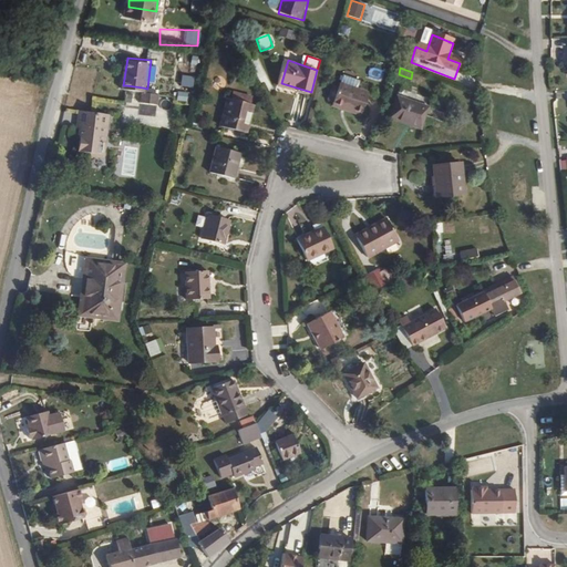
[(344,83),(361,89),(363,81),(347,74),(344,83)]
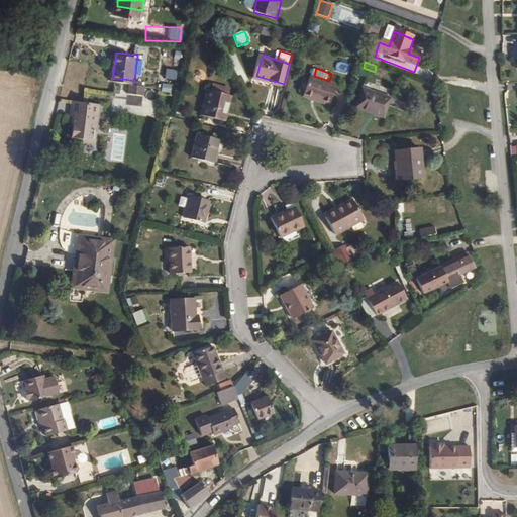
[(175,81),(176,70),(163,69),(162,80),(175,81)]
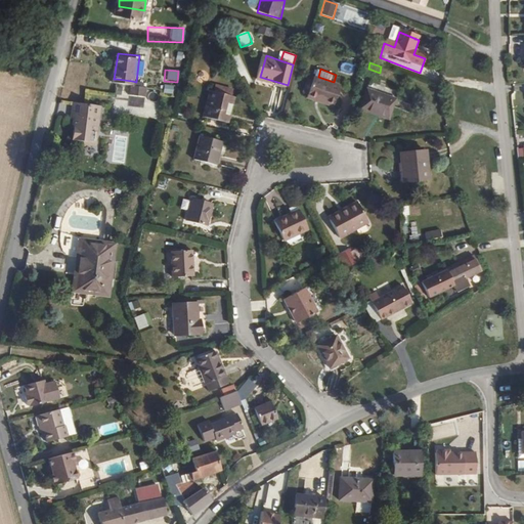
[(317,77),(316,80),(311,94),(311,97),(337,105),(344,85),(334,82),(318,77),(317,77)]
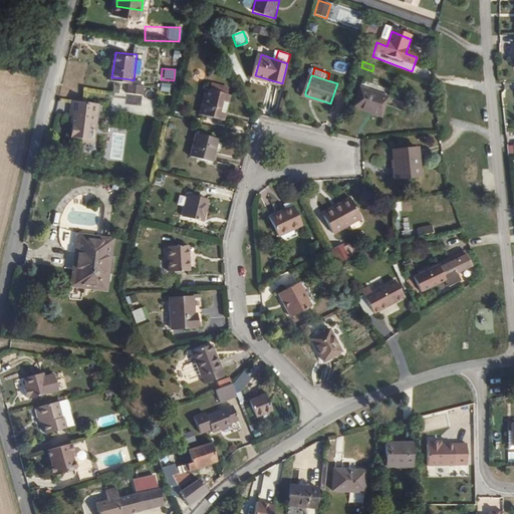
[(305,92),(310,78),(305,76),(300,90),(305,92)]
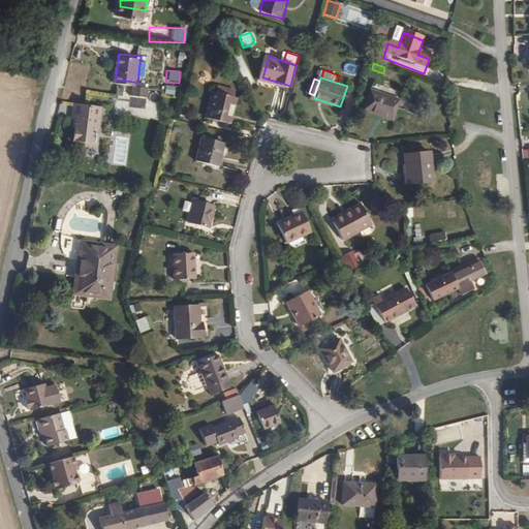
[(163,94),(174,95),(174,86),(164,86),(163,94)]
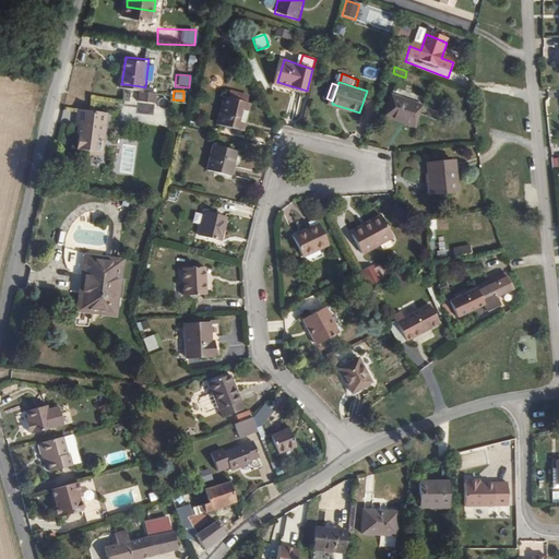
[(244,130),(252,102),(232,96),(223,123),(244,130)]
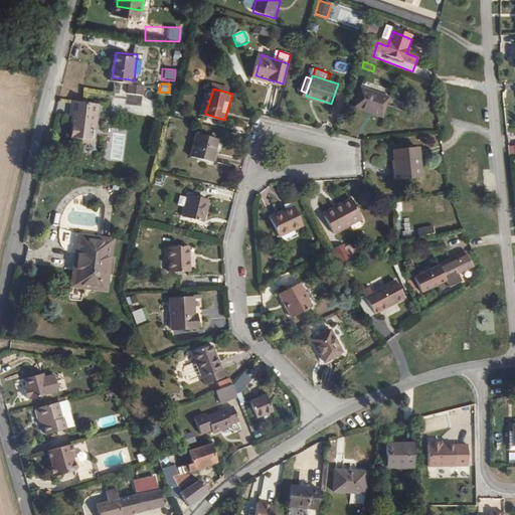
[(384,120),(391,99),(363,90),(355,111),(384,120)]
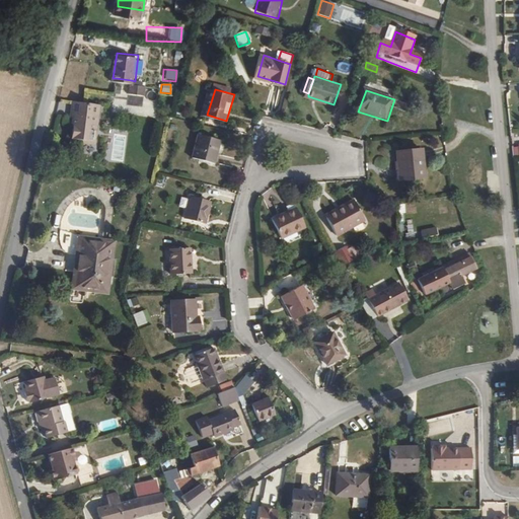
[(76,115),(74,126),(73,135),(85,138),(85,142),(96,144),(99,130),(103,104),(83,99),(83,98),(75,97),(74,99),(72,115),(76,115)]
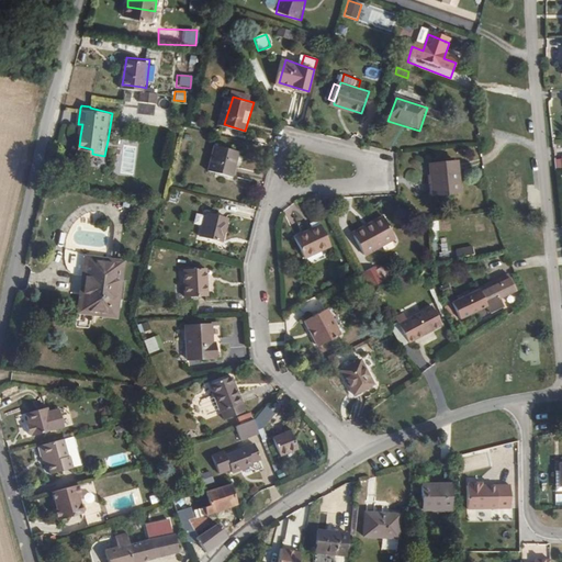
[(234,177),(240,152),(218,145),(211,170),(234,177)]
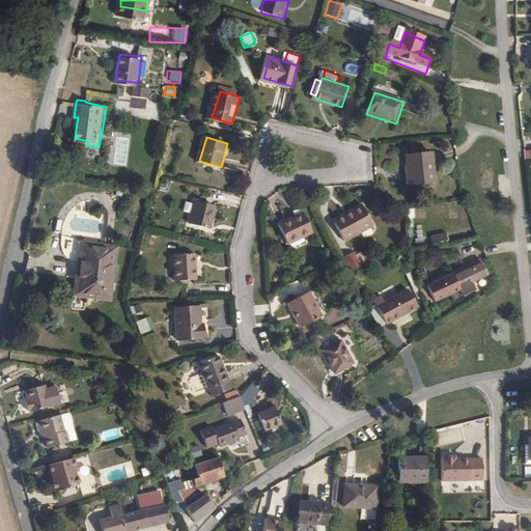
[(432,189),(431,160),(410,161),(412,190),(432,189)]
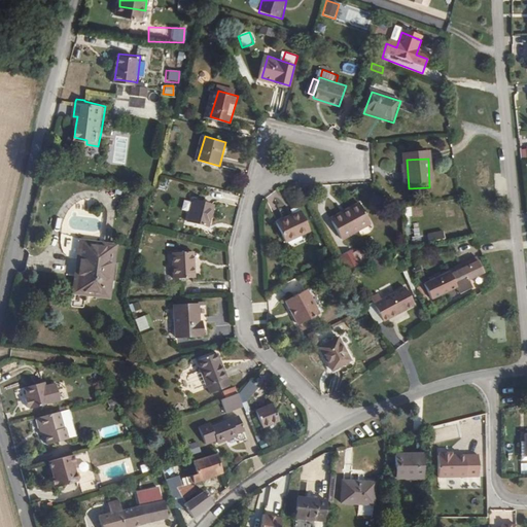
[(209,226),(215,203),(197,198),(190,221),(209,226)]
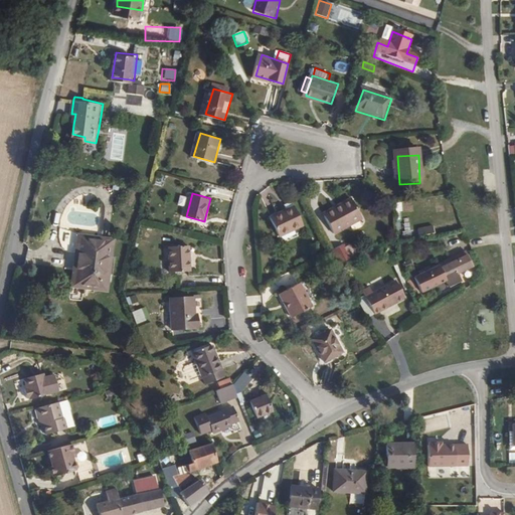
[(365,218),(354,198),(326,213),(337,233),(365,218)]
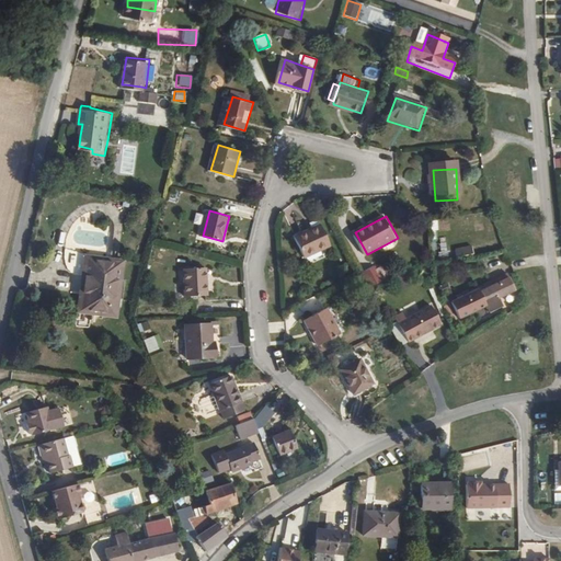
[(331,244),(322,228),(299,240),(308,256),(331,244)]
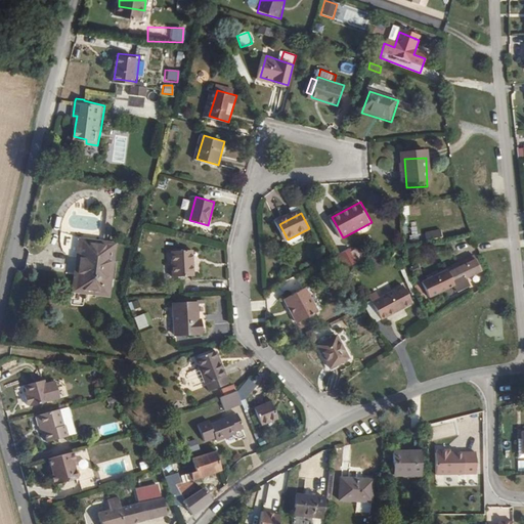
[(424,233),(426,243),(442,237),(440,229),(424,233)]
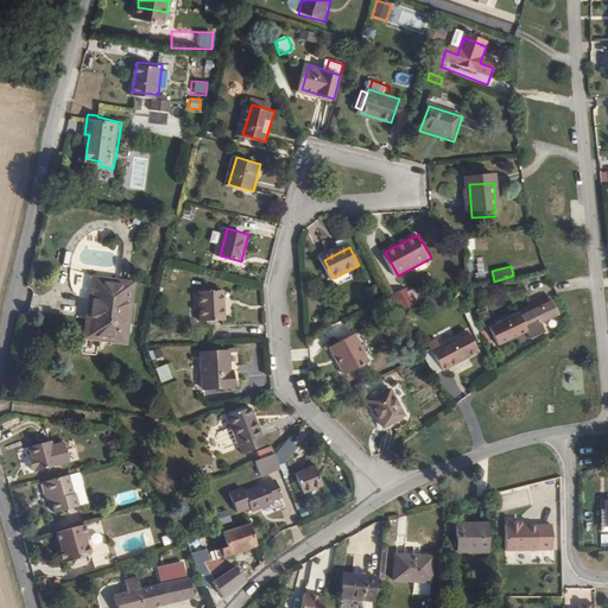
[(127,344),(135,283),(93,277),(83,339),(127,344)]
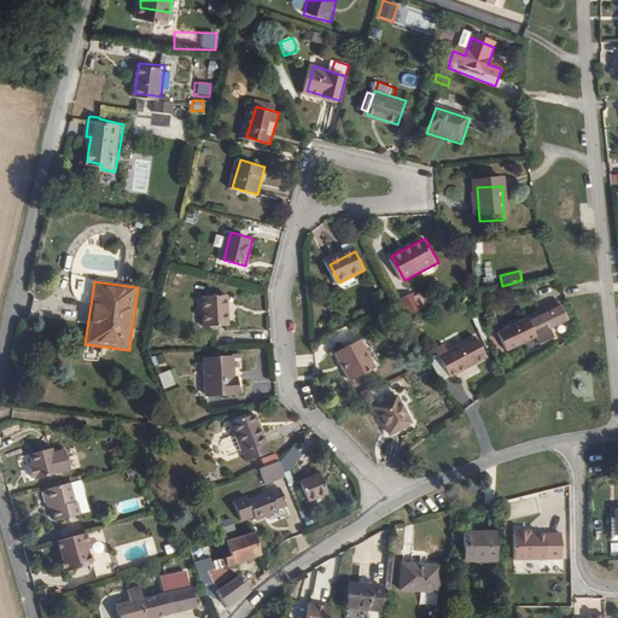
[(232,328),(232,297),(207,297),(207,328),(232,328)]
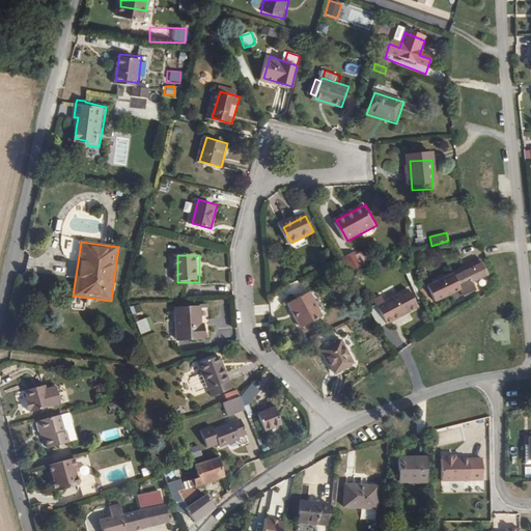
[(484,264),(473,269),(474,274),(463,279),(456,280),(455,277),(428,286),(434,302),(462,292),(464,300),(477,296),(474,285),(490,280),(484,264)]
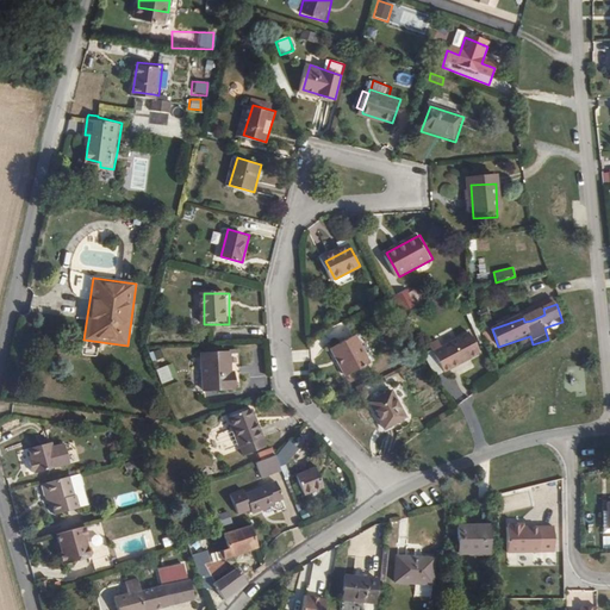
[(545,315),(543,309),(529,315),(531,321),(545,315)]
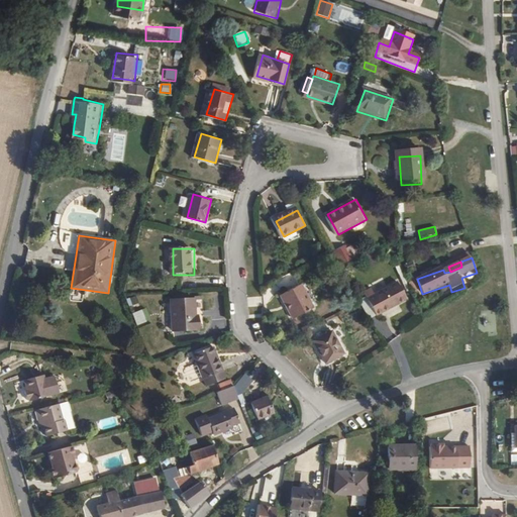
[(280,291),(297,285),(294,276),(277,282),(280,291)]
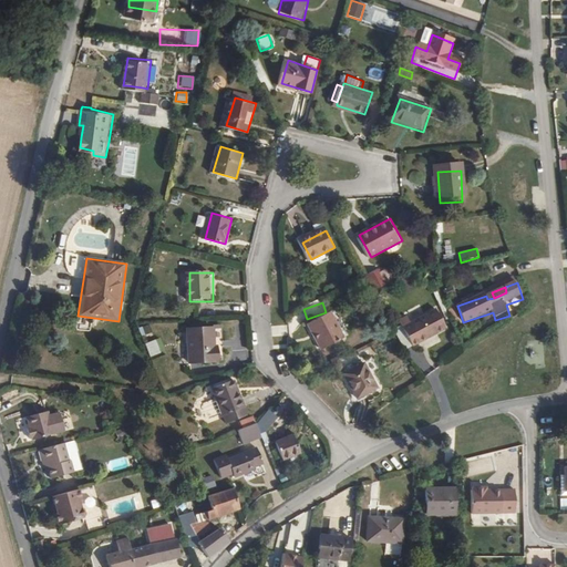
[(403,327),(414,348),(440,333),(447,329),(437,309),(403,327)]
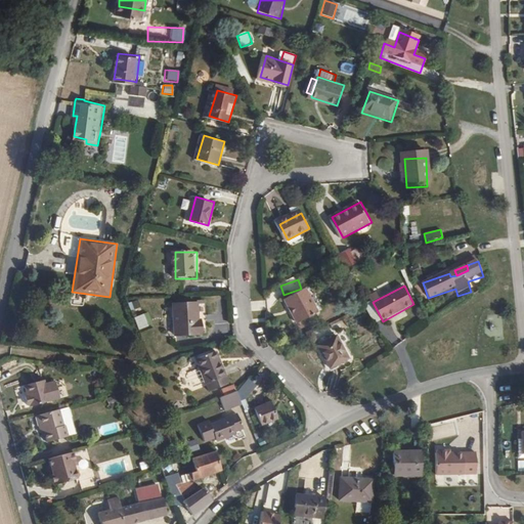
[(322,312),(309,287),(289,296),(303,321),(322,312)]
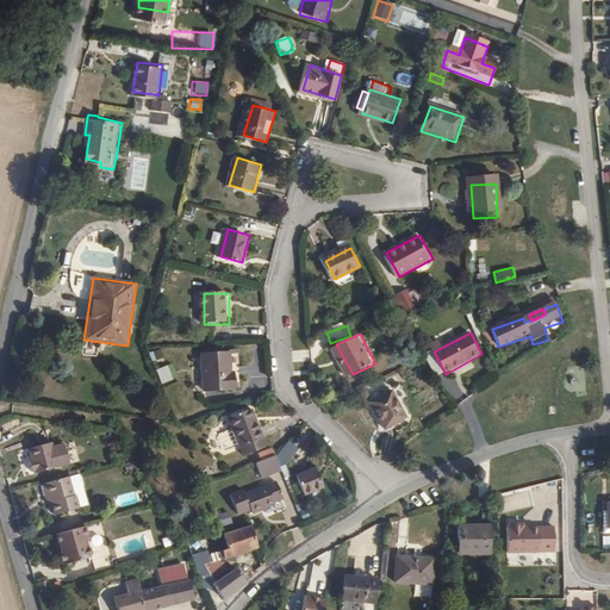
[(234,374),(232,354),(205,354),(206,391),(237,391),(237,374),(234,374)]
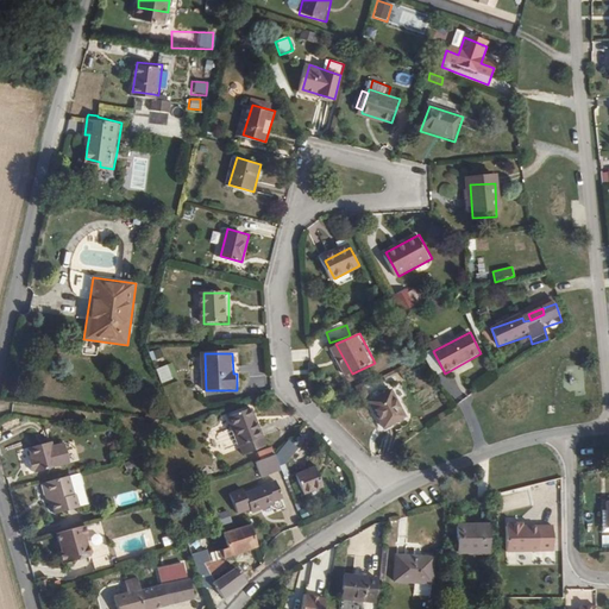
[(472,358),(445,374),(450,384),(479,369),(472,358)]
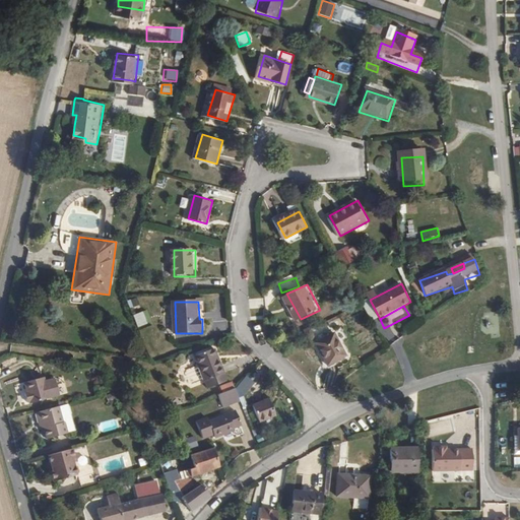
[(142,312),(134,314),(137,327),(145,325),(142,312)]
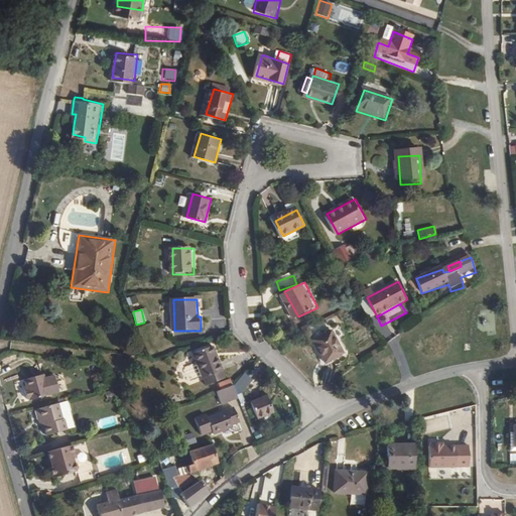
[(317,329),(307,336),(310,340),(320,334),(317,329)]
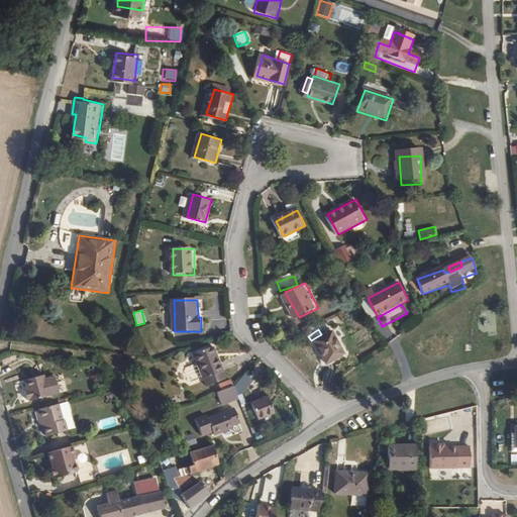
[(349,353),(336,333),(319,341),(332,364),(349,353)]
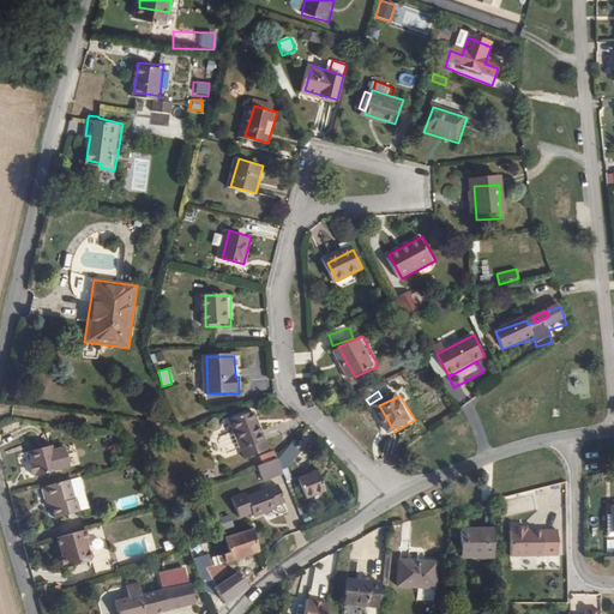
[(595,421),(595,410),(583,410),(583,421),(595,421)]
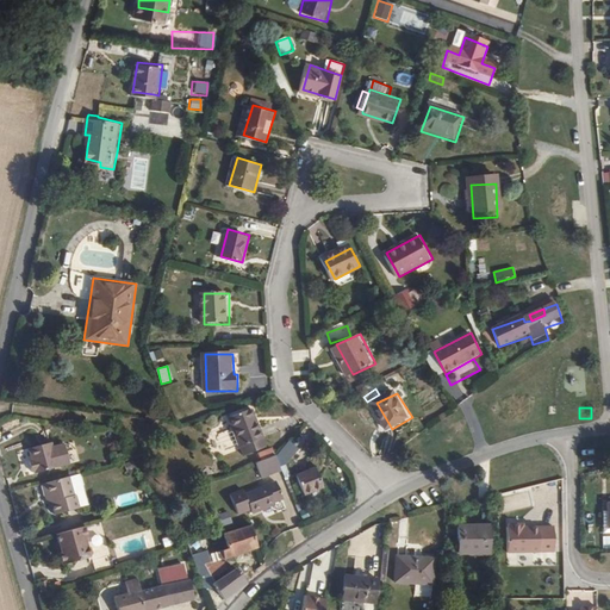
[(263,436),(251,409),(232,417),(243,444),(263,436)]
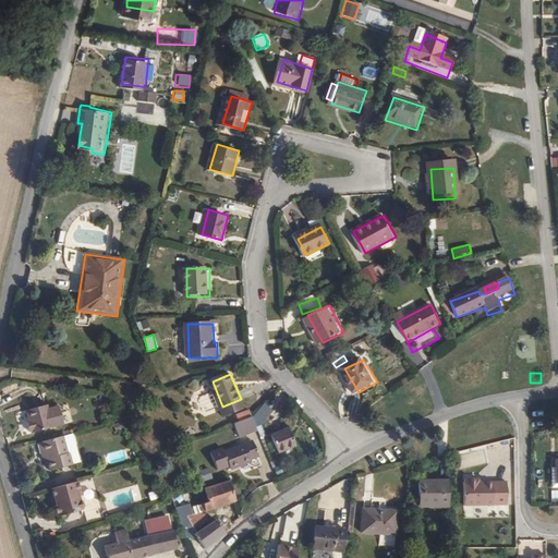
[(241,399),(222,407),(227,415),(244,408),(241,399)]
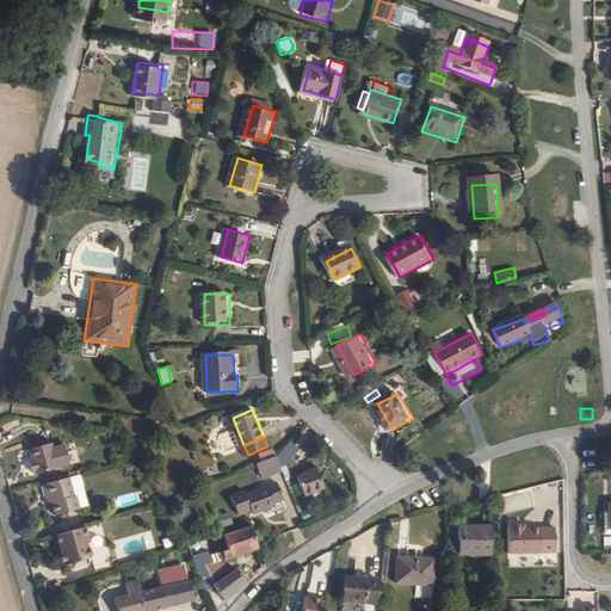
[(67,466),(62,445),(50,448),(49,444),(25,450),(29,462),(26,462),(29,474),(32,473),(34,474),(67,466)]
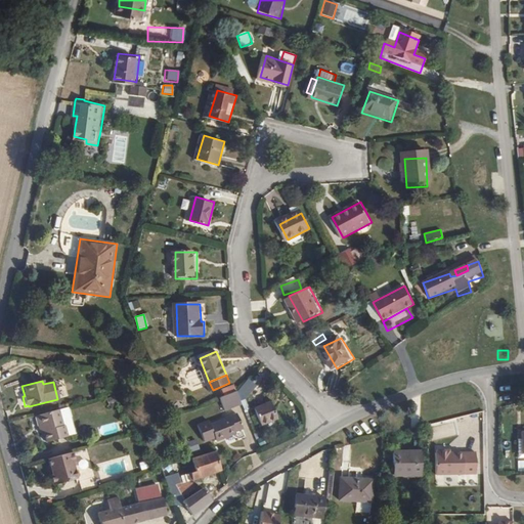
[(233,394),(226,397),(233,408),(247,402),(241,392),(239,392),(233,394)]
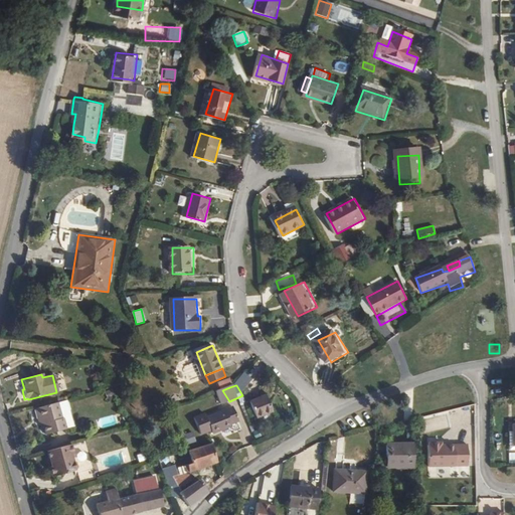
[(282,406),(273,392),(258,401),(266,415),(282,406)]
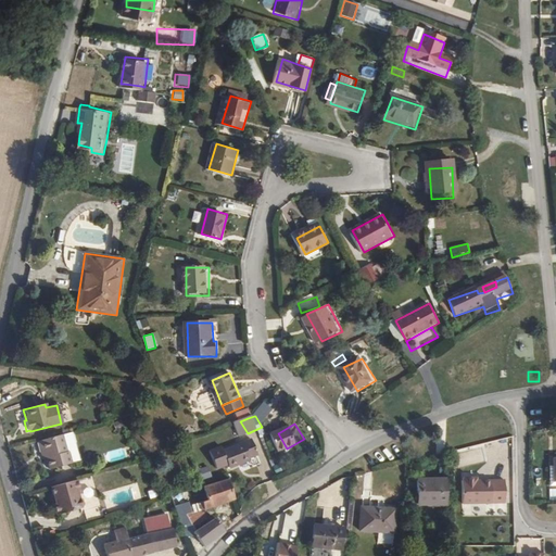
[(77,463),(70,434),(58,438),(35,444),(39,456),(42,455),(45,462),(47,471),(70,465),(77,463)]
